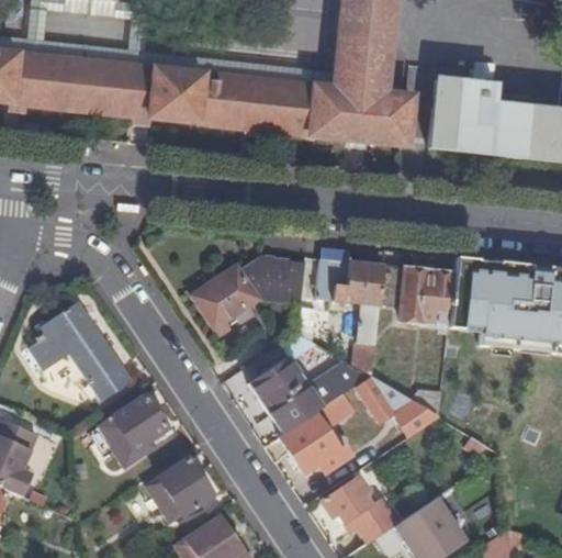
[(0,100),(403,144),(408,96),(382,92),(392,0),(340,0),(330,88),(0,51),(0,100)]
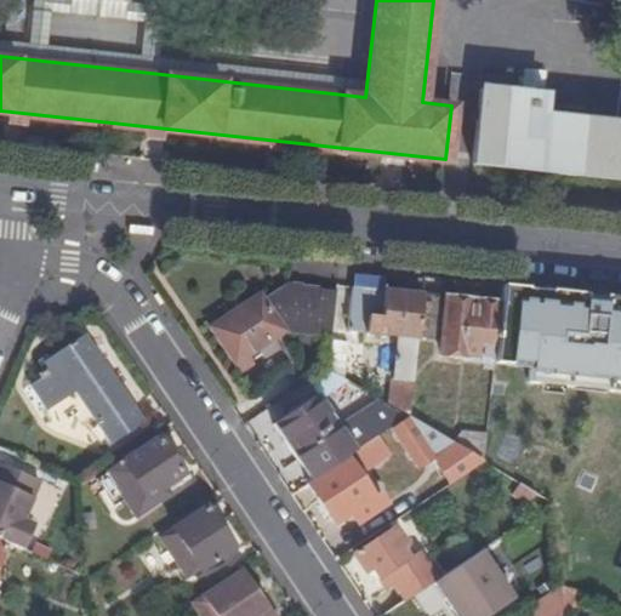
[(519,81),(541,85),(543,68),(522,64),(519,81)]
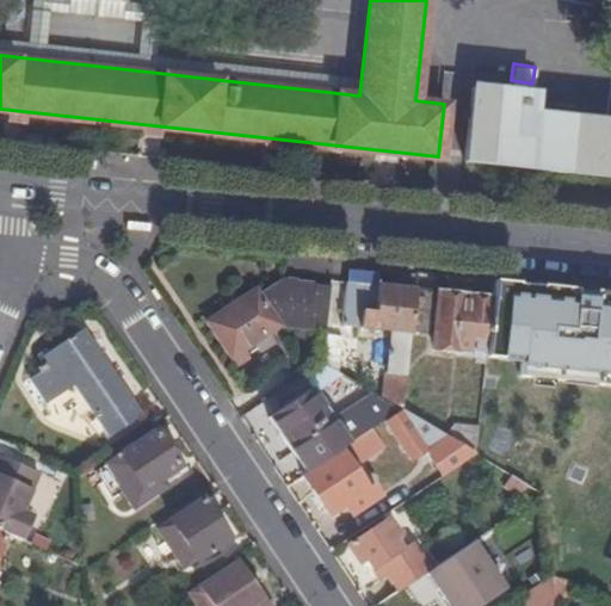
[(535,112),(536,94),(471,86),(464,160),(530,167),(535,112)]
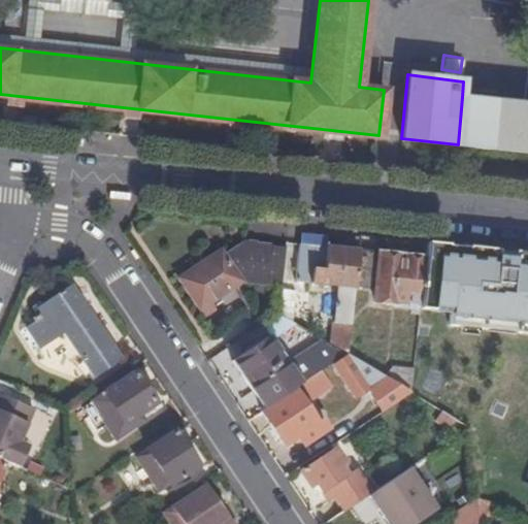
[(462,97),(458,144),(519,153),(524,105),(462,97)]
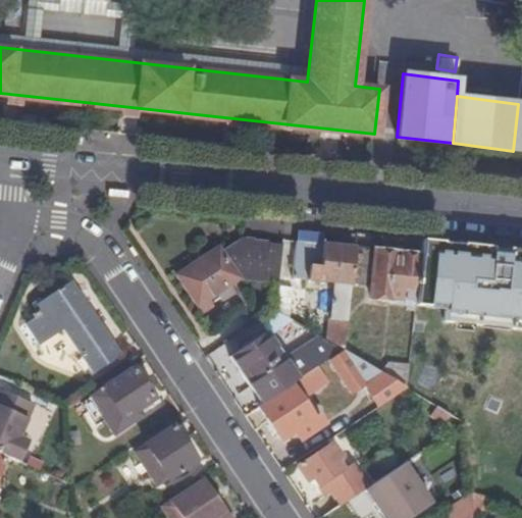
[(521,104),(518,104),(513,151),(521,151),(521,104)]
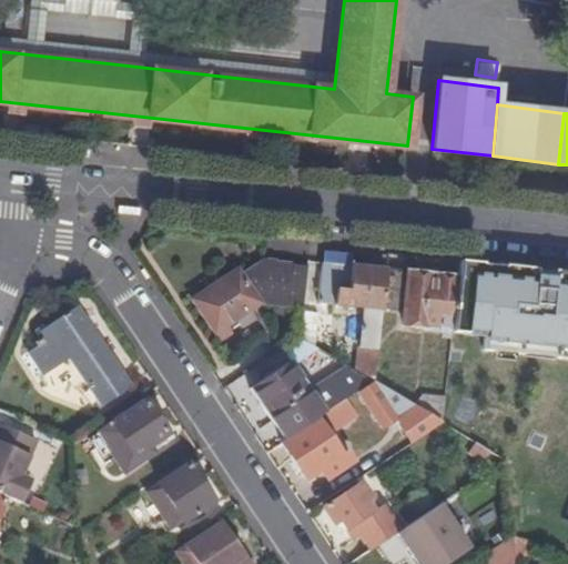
[(270,141),(265,159),(284,160),(287,143),(270,141)]
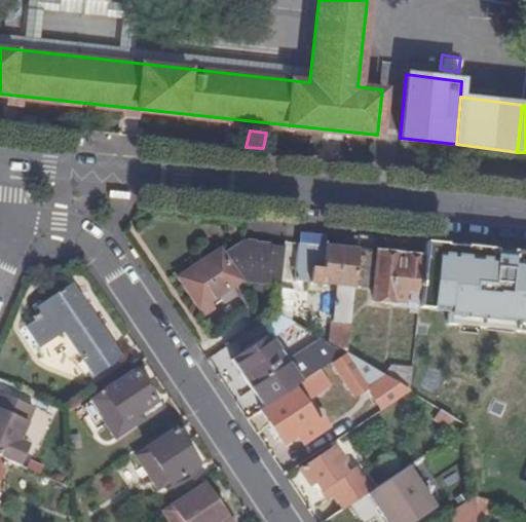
[(283,283),(283,286),(295,287),(293,314),(308,317),(310,291),(306,290),(307,278),(296,277),(300,240),(287,238),(286,244),(283,283)]
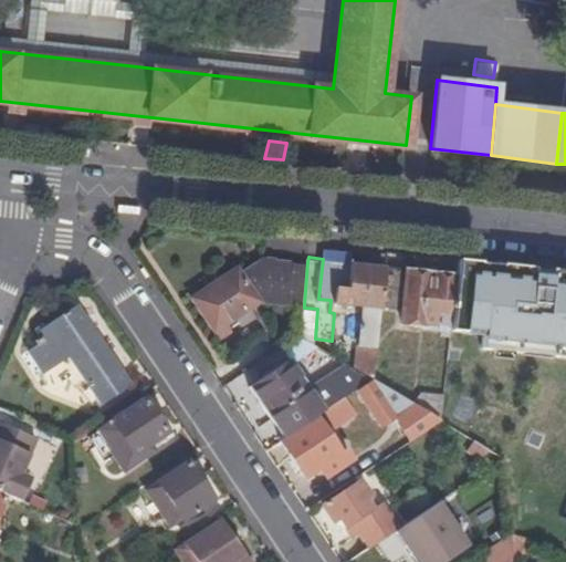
[(565,268),(461,257),(459,276),(454,320),(453,329),(565,335),(565,268)]
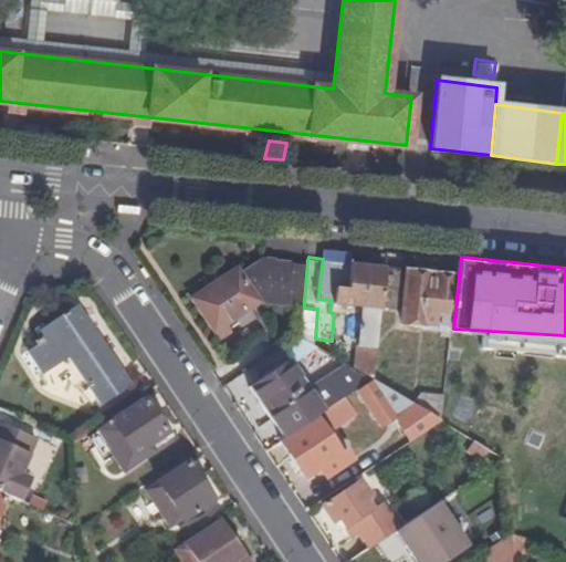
[(261,300),(304,304),(307,262),(264,258),(243,271),(239,264),(194,295),(216,329),(218,330),(222,336),(233,329),(229,322),(261,300)]
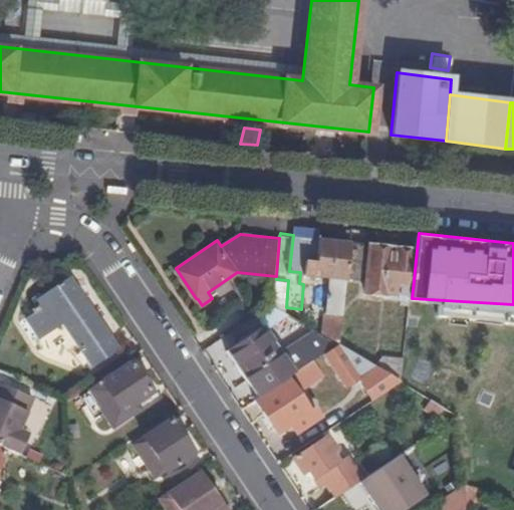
[(289,271),(300,272),(329,276),(324,333),(339,342),(347,276),(350,241),(293,235),(289,271)]
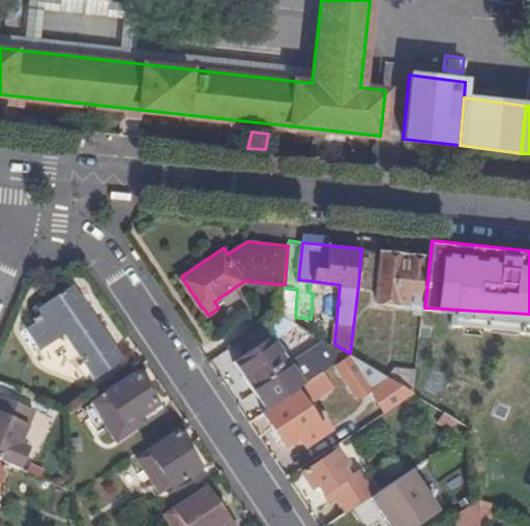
[(377,251),(361,249),(358,285),(374,285),(377,251)]
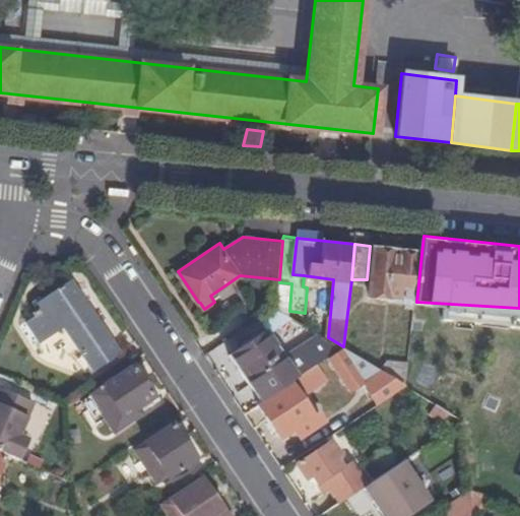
[(417,294),(421,253),(375,249),(371,289),(417,294)]
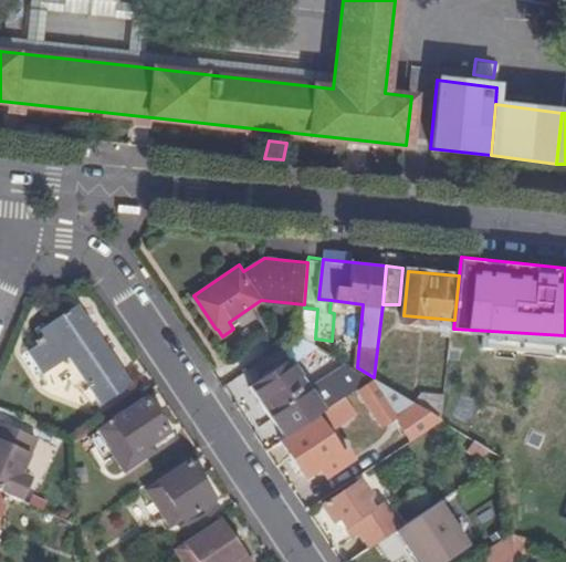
[(39,341),(30,346),(44,366),(69,350),(93,385),(88,388),(97,402),(103,399),(104,399),(130,382),(79,303),(39,329),(42,333),(37,337),(39,341)]
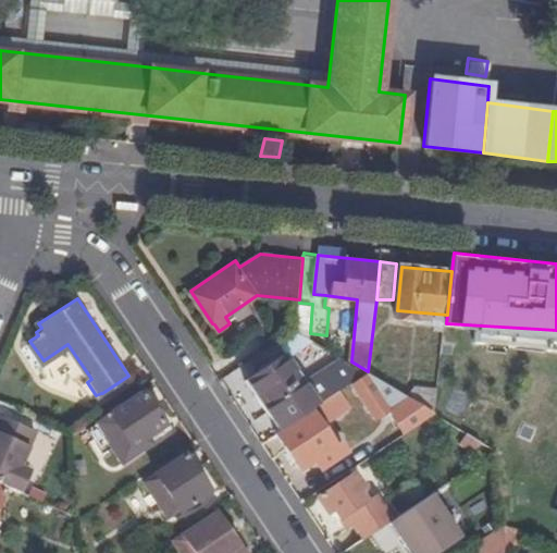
[(312,304),(299,303),(296,328),(310,336),(310,333),(312,304)]
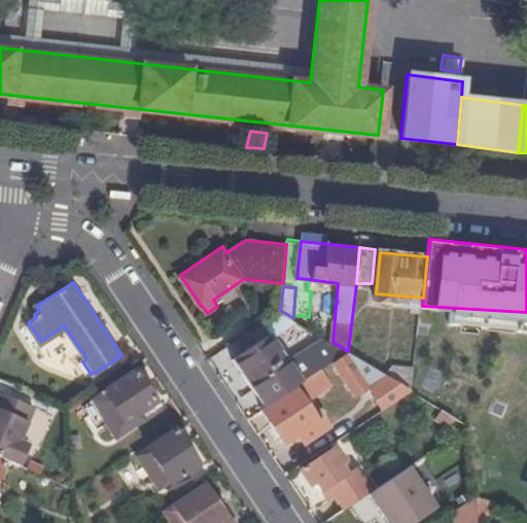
[(231,343),(239,354),(271,333),(264,321),(231,343)]
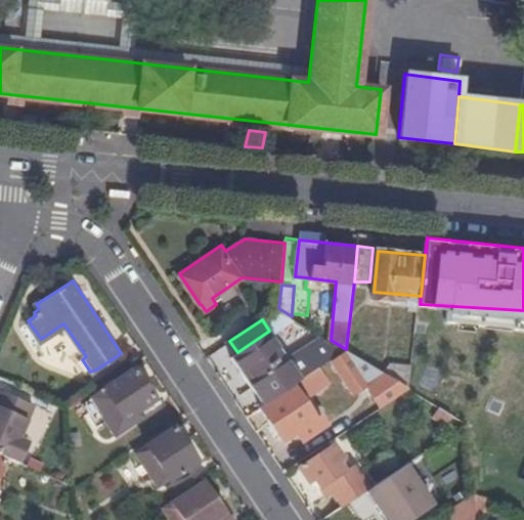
[(264,402),(293,384),(302,379),(312,372),(346,349),(331,340),(325,337),(290,360),(269,331),(237,352),(233,355),(264,402)]
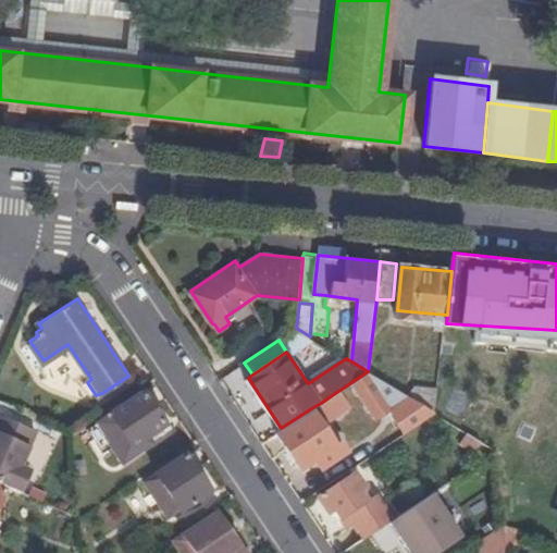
[(407,395),(370,372),(355,382),(370,405),(382,396),(397,418),(396,418),(406,431),(434,412),(407,395)]
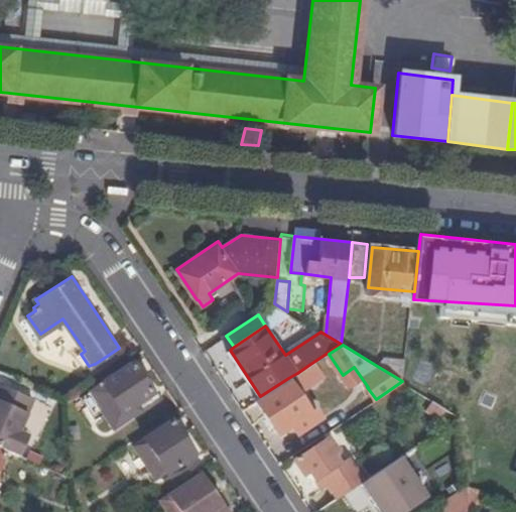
[(384,357),(377,366),(402,381),(405,360),(384,357)]
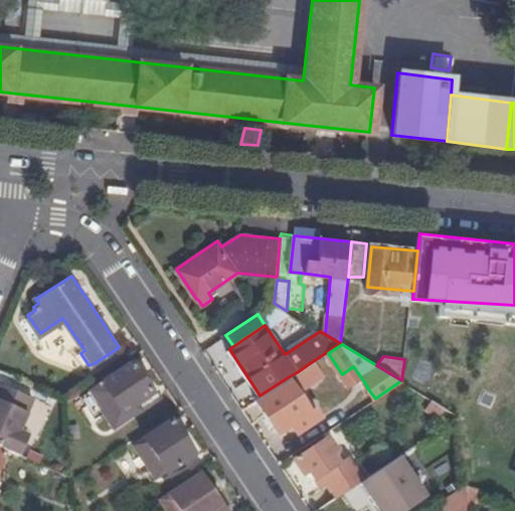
[(102,405),(116,426),(142,408),(137,401),(153,390),(133,360),(93,387),(104,403),(102,405)]
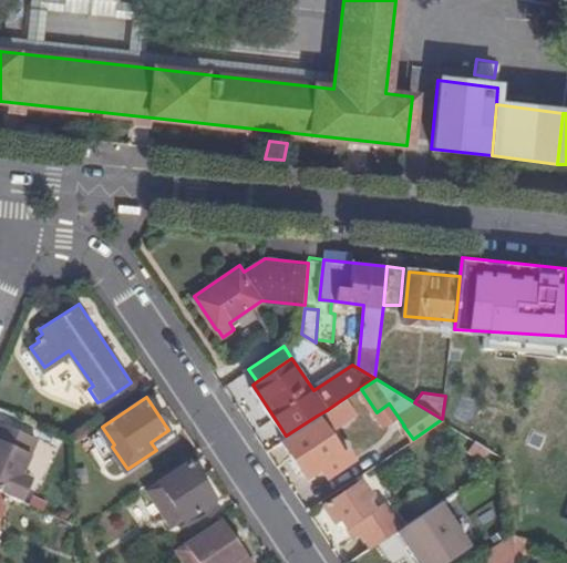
[(338,402),(327,410),(333,421),(346,413),(338,402)]
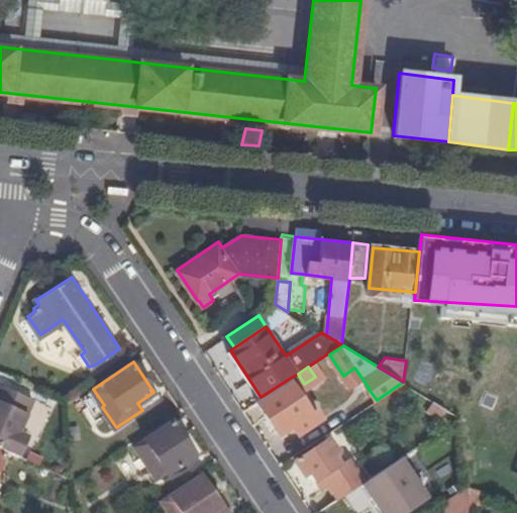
[(311,412),(289,379),(261,397),(256,401),(278,433),(311,412)]
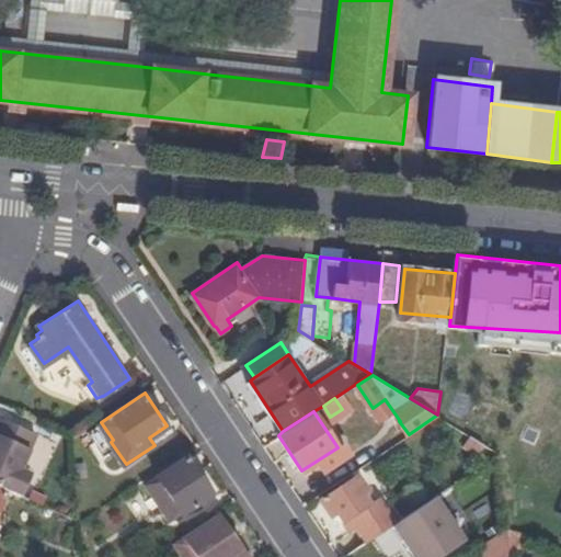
[(0,484),(22,493),(32,472),(21,466),(36,432),(0,415),(0,484)]
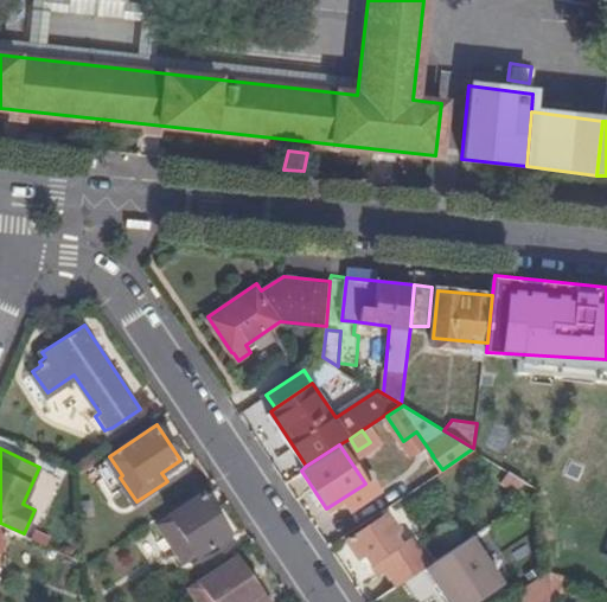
[(524,480),(510,471),(503,482),(517,491),(524,480)]
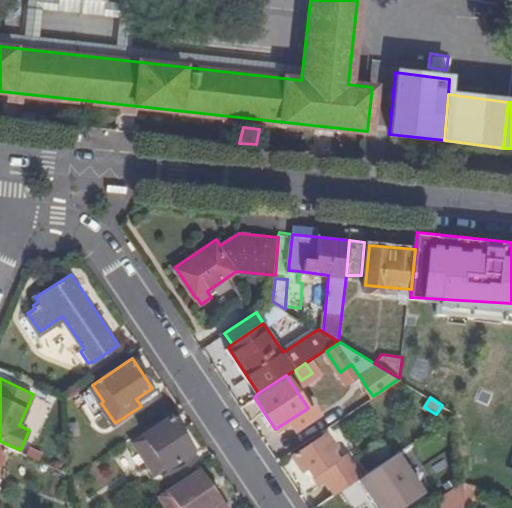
[(192,447),(169,413),(132,438),(154,472),(192,447)]
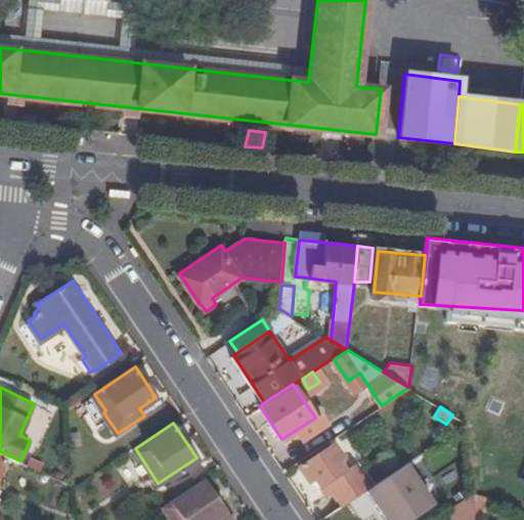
[(335,491),(343,505),(366,489),(369,486),(353,463),(344,471),(338,462),(344,458),(334,443),(300,466),(310,480),(315,477),(328,495),(335,491)]
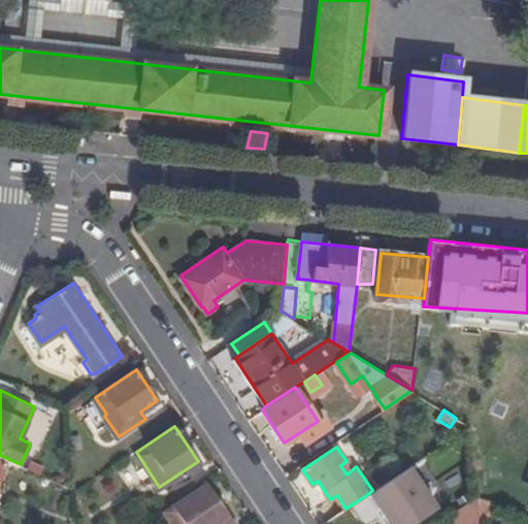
[(372,490),(369,493),(389,523),(409,523),(435,506),(409,466),(372,490)]
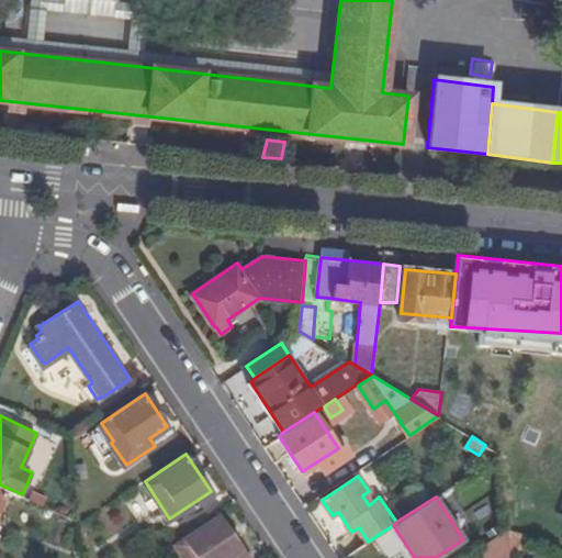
[(177,544),(186,557),(248,557),(218,514),(177,544)]
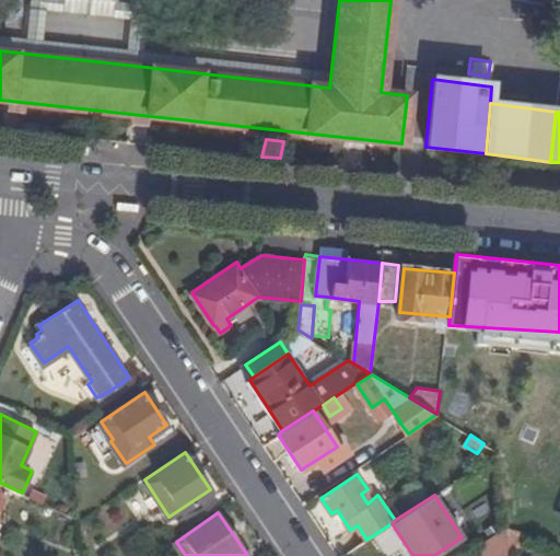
[(482,555),(506,555),(504,528),(476,545),(482,555)]
